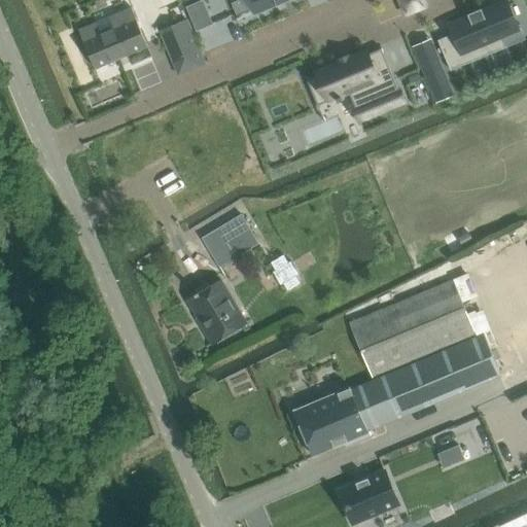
[(248,0),(254,13),(276,4),(277,6),(279,6),(278,3),(285,0),(289,0),(290,1),(291,0),(290,0),(248,0)]
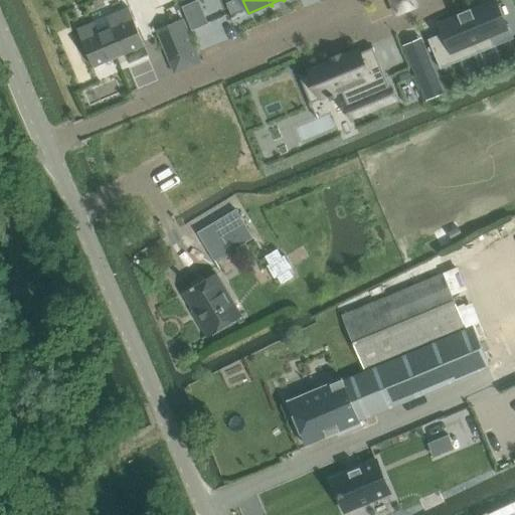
[(183,6),(182,7),(192,31),(209,24),(208,23),(207,24),(197,2),(184,8),(183,6)]
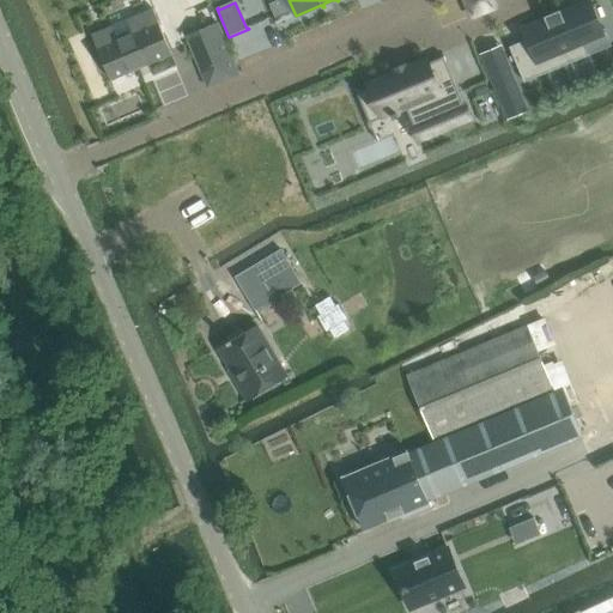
[(527,40),(510,47),(525,83),(590,55),(586,44),(600,37),(586,2),(562,12),(560,10),(559,11),(560,13),(547,18),(546,16),(545,17),(546,19),(523,29),(527,40)]
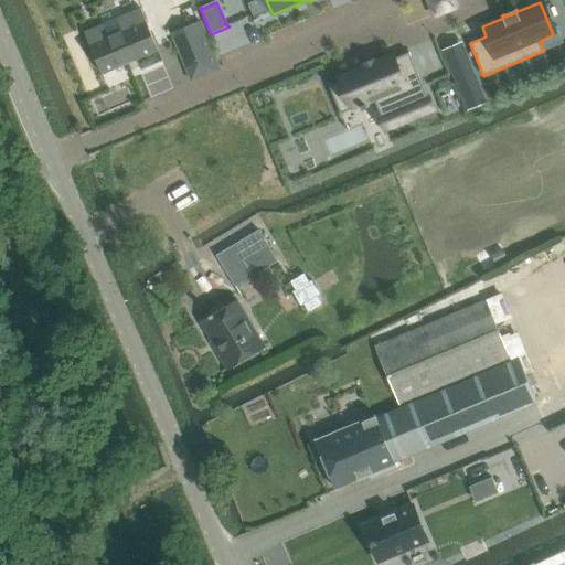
[(99,27),(85,32),(103,74),(123,65),(159,50),(141,9),(99,27)]
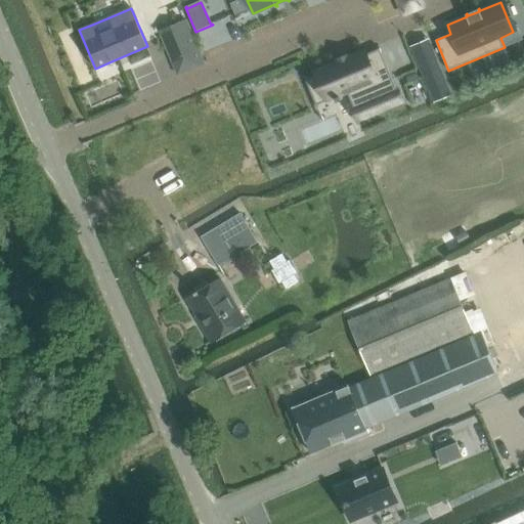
[(205,64),(186,20),(160,32),(178,75),(205,64)]
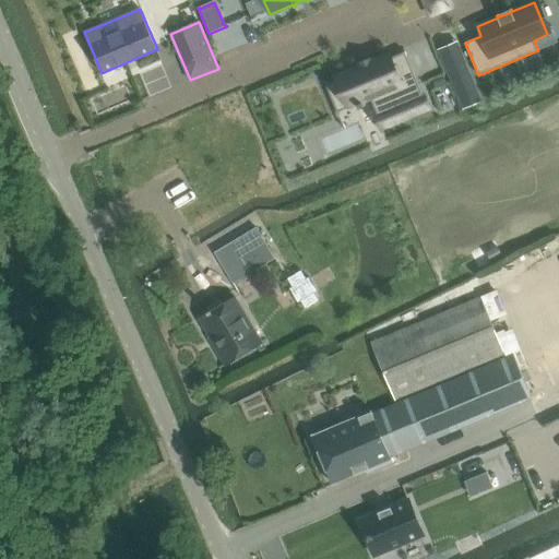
[(326,82),(324,83),(337,113),(357,105),(359,108),(364,106),(361,103),(370,99),(371,100),(378,116),(397,108),(400,111),(402,110),(405,119),(429,109),(405,51),(391,58),(389,54),(373,60),(372,58),(371,58),(372,60),(361,66),(360,63),(359,63),(359,66),(337,75),(339,80),(328,84),(326,82)]
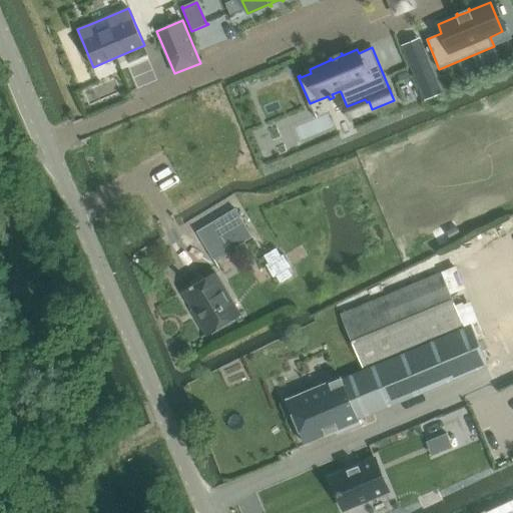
[(428,56),(410,64),(422,92),(439,85),(428,56)]
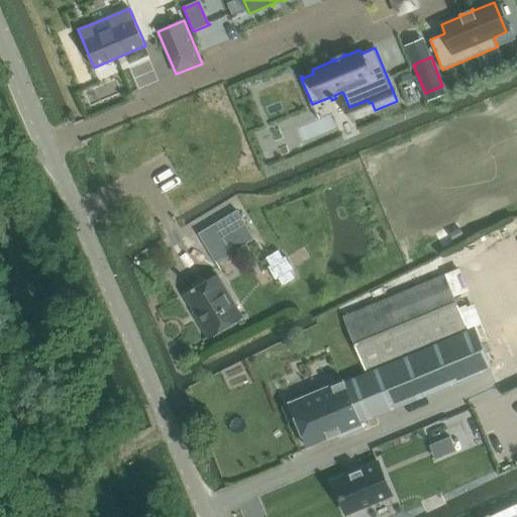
[(199,234),(216,263),(254,239),(237,211),(199,234)]
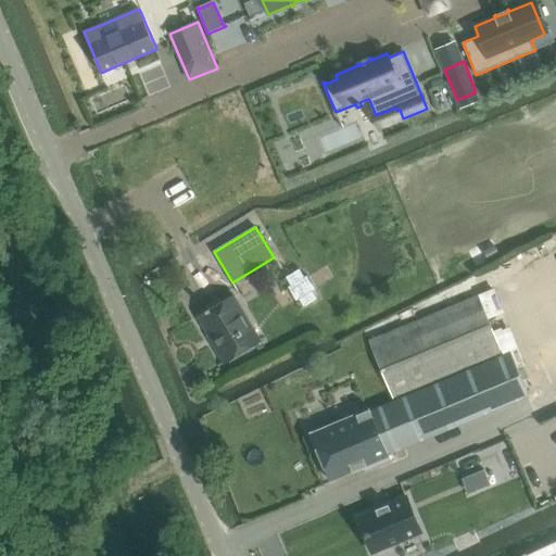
[(297,301),(299,300),(304,308),(318,300),(313,291),(316,289),(307,276),(304,277),(300,269),(286,277),(290,286),(288,288),(297,301)]
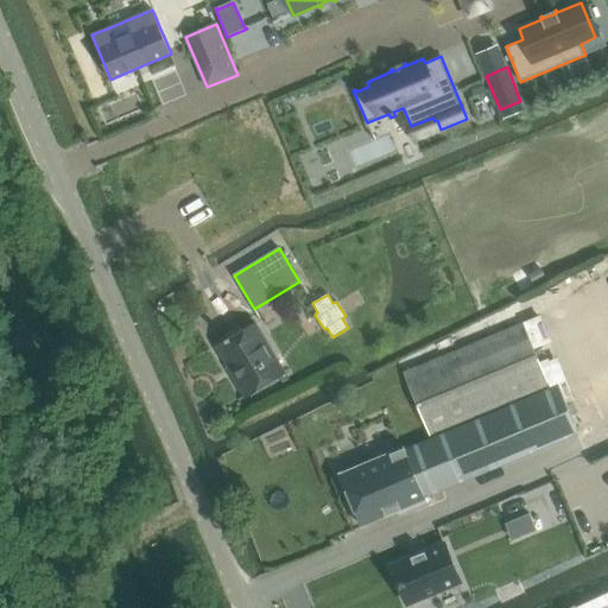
[(524,323),(404,373),(431,441),(406,450),(425,495),(578,431),(559,387),(552,390),(524,323)]
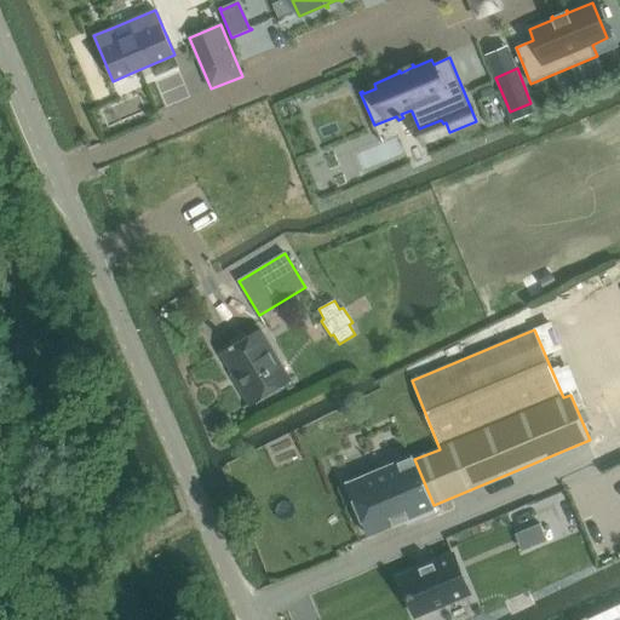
[(236,375),(234,377),(251,405),(291,380),(260,331),(223,352),(236,375)]
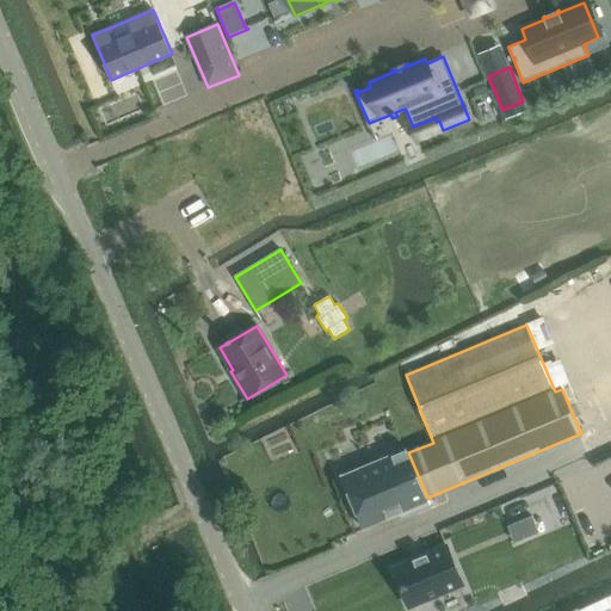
[(406,449),(340,475),(363,530),(401,514),(402,517),(431,505),(430,503),(427,498),(408,452),(406,449)]
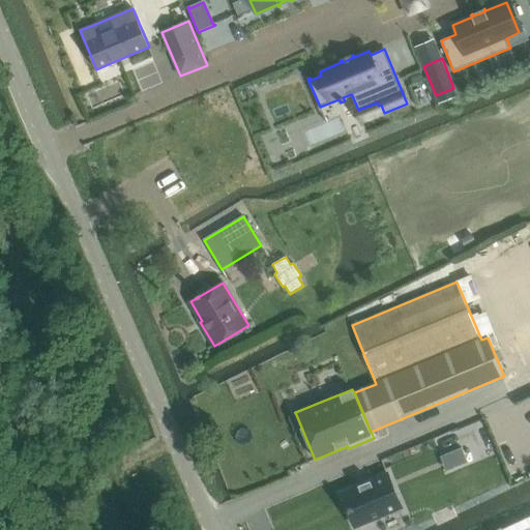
[(444,454),(450,469),(468,462),(462,447),(444,454)]
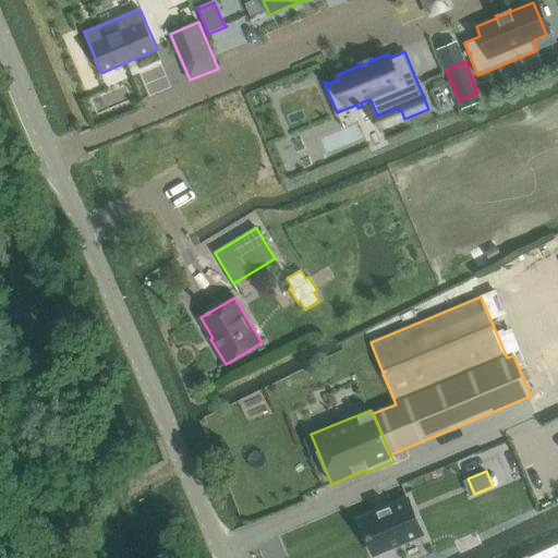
[(377,512),(360,519),(374,554),(423,533),(409,499),(390,507),(390,506),(377,511),(377,512)]
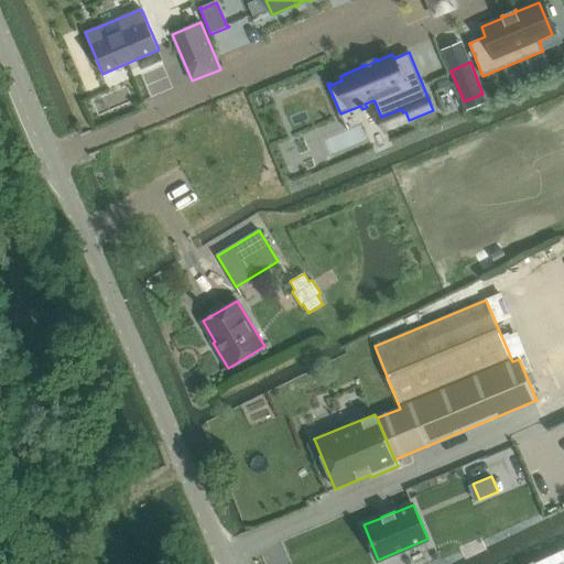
[(563,563),(563,549),(534,562),(534,563),(563,563)]
